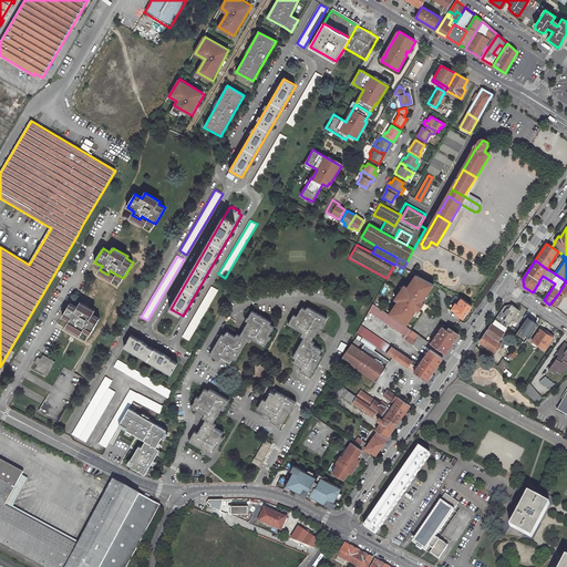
[(399,298),(388,313),(404,326),(416,308),(419,309),(424,302),(422,301),(433,285),(418,276),(413,282),(411,280),(405,289),(402,287),(395,296),(399,298)]
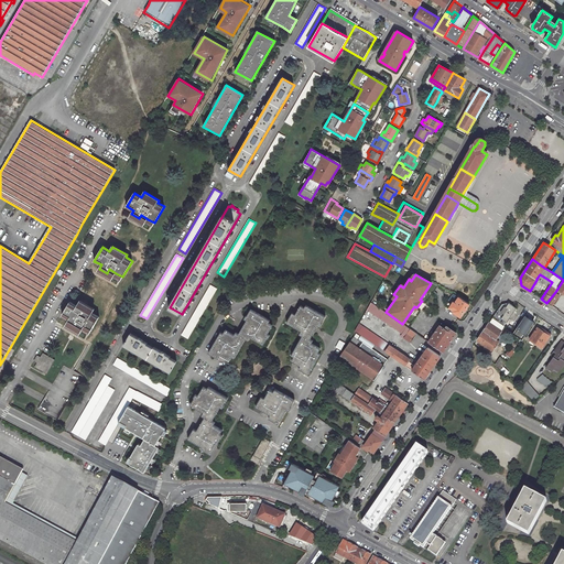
[(210,284),(181,335),(188,339),(217,289),(210,284)]
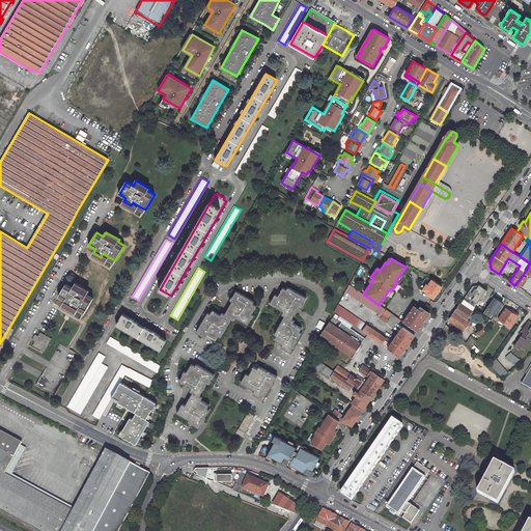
[(514,285),(520,288),(526,278),(523,275),(519,280),(514,285)]
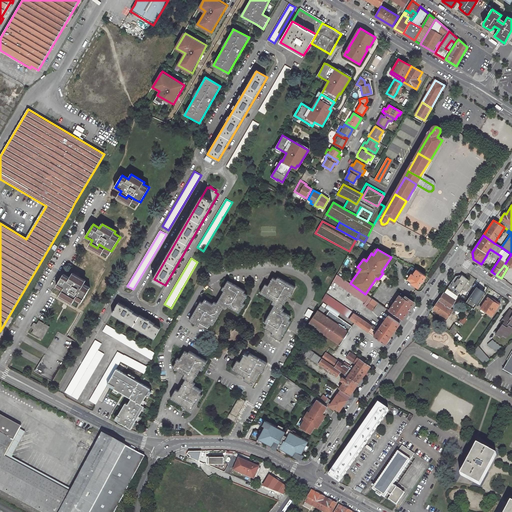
[(409,273),(411,275),(409,279),(413,282),(412,284),(418,288),(426,277),(412,267),(409,273)]
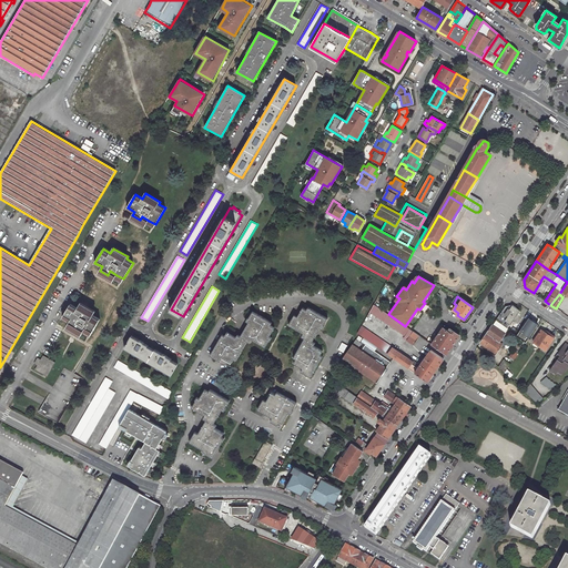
[(70,304),(62,317),(69,322),(67,325),(74,330),(77,326),(84,331),(91,334),(100,318),(93,314),(94,312),(80,303),(77,308),(70,304)]
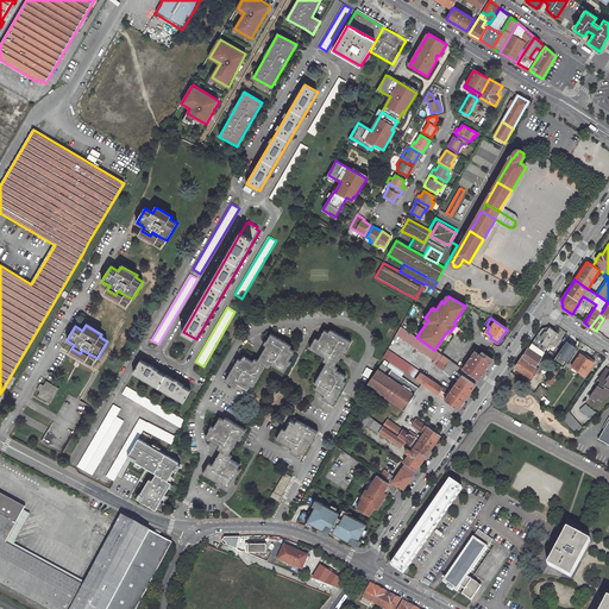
[(400,326),(395,334),(438,363),(435,365),(443,370),(450,360),(434,350),(416,337),(400,326)]
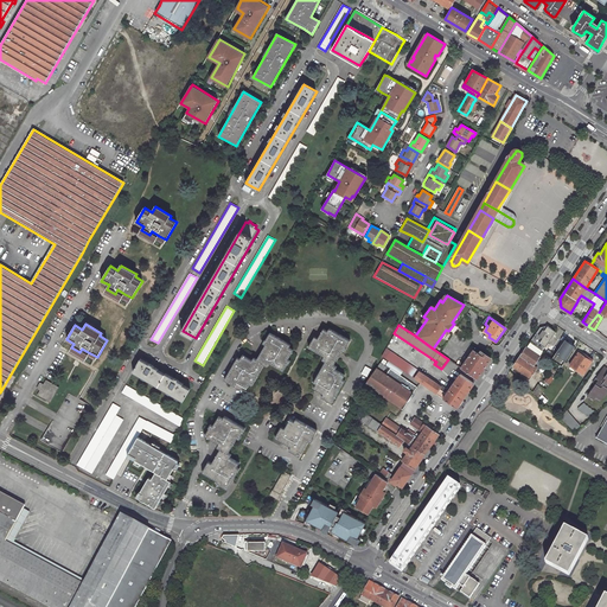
[(542,351),(555,331),(553,330),(547,326),(541,327),(540,327),(526,346),(540,356),(542,352),(542,351)]
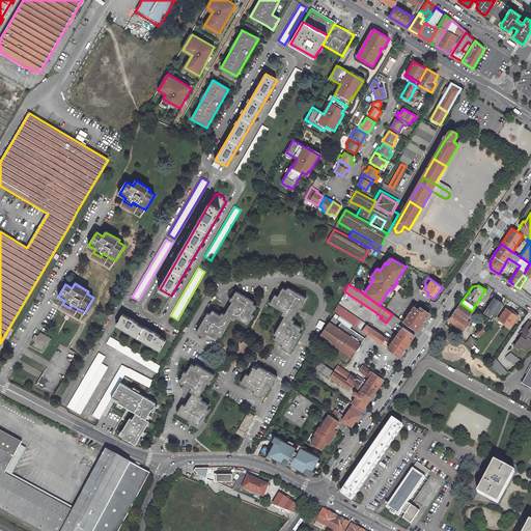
[(274,297),(270,304),(283,311),(281,314),(284,315),(273,334),(276,335),(274,339),(282,344),(285,345),(283,348),(290,353),(302,333),(300,332),(302,328),(292,323),(295,320),(291,318),(299,306),(301,308),(303,305),(302,304),(306,298),(287,287),(286,289),(282,287),(278,296),(276,299),(274,297)]
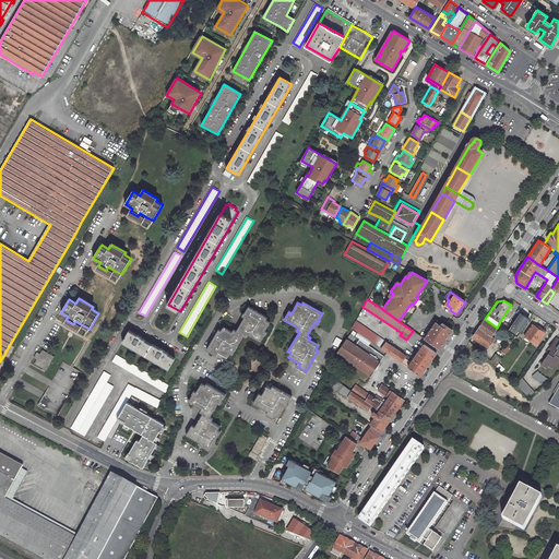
[(219,329),(206,349),(214,354),(216,351),(218,353),(227,357),(229,354),(233,355),(244,336),(246,339),(248,335),(261,343),(265,336),(268,333),(265,331),(271,322),(266,320),(268,318),(248,307),(245,313),(246,314),(245,318),(236,331),(234,330),(233,332),(224,326),(222,330),(219,329)]
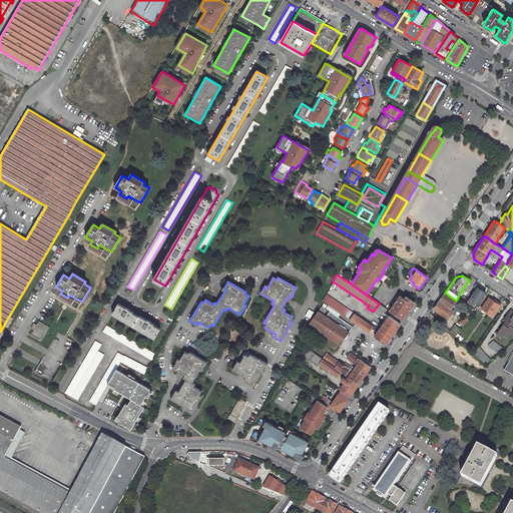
[(477,288),(467,304),(475,310),(486,294),(477,288)]
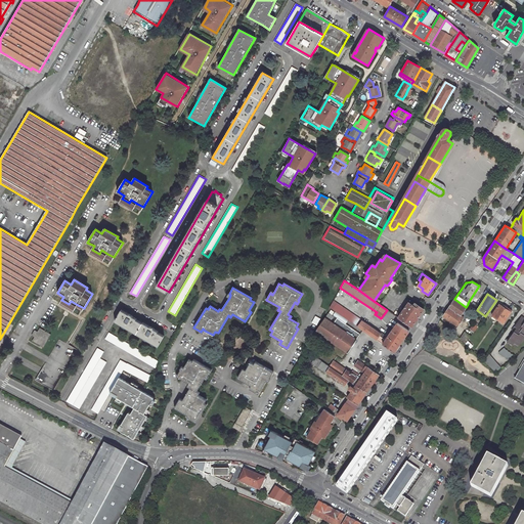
[(443,315),(457,325),(467,313),(464,311),(466,307),(454,299),(443,315)]
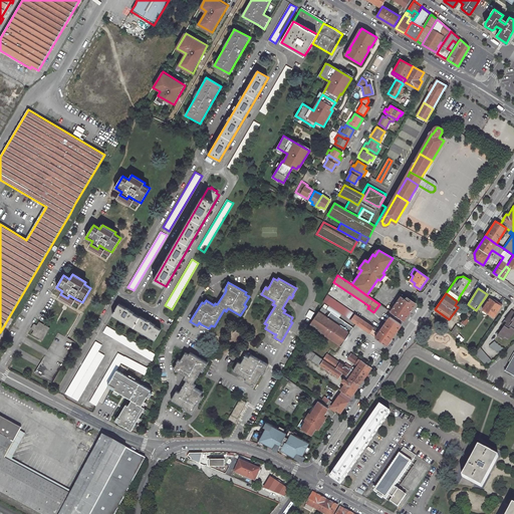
[(402,323),(390,316),(378,332),(372,328),(373,326),(326,294),(322,300),(328,304),(341,313),(356,324),(387,345),(402,323)]
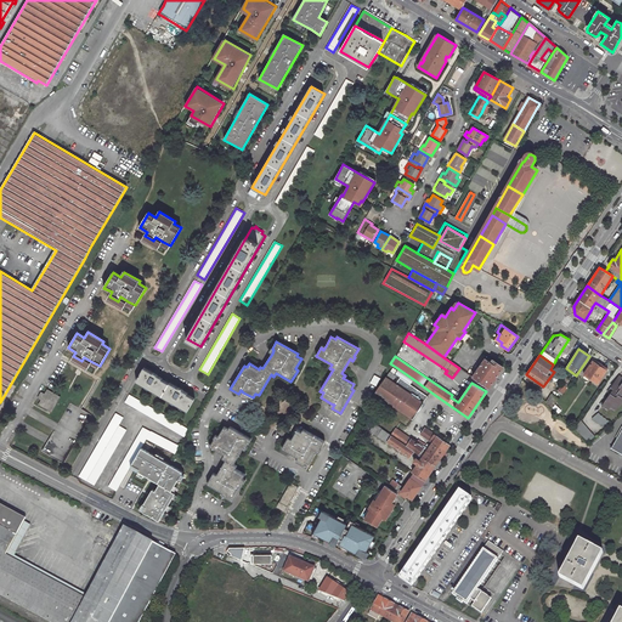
[(485,358),(473,377),(488,388),(503,367),(492,358),(490,362),(485,358)]
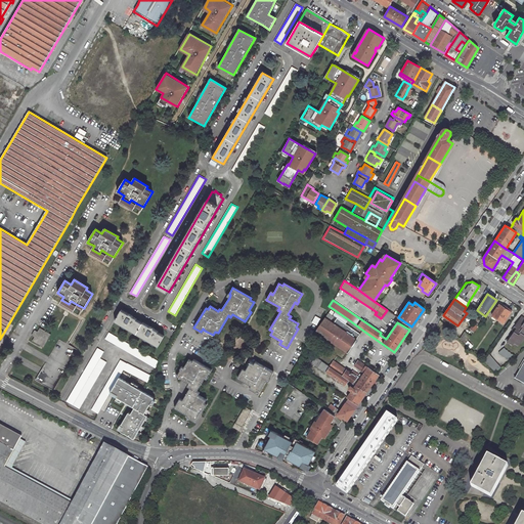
[(498,305),(492,315),(503,323),(512,311),(506,307),(505,309),(498,305)]
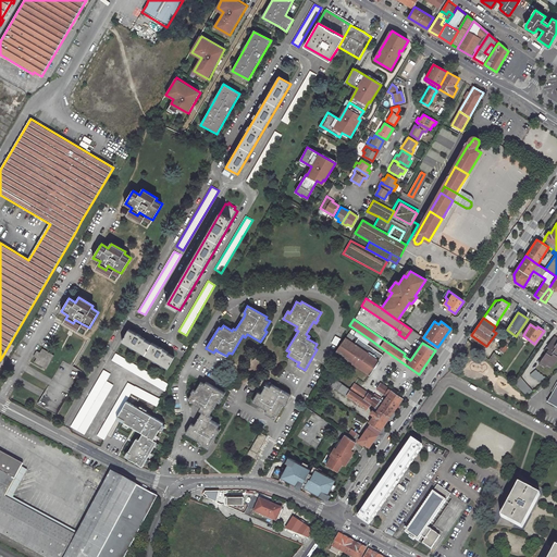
[(350,329),(348,332),(335,350),(370,375),(384,356),(367,344),(357,337),(354,343),(350,341),(354,335),(351,334),(354,331),(350,329)]
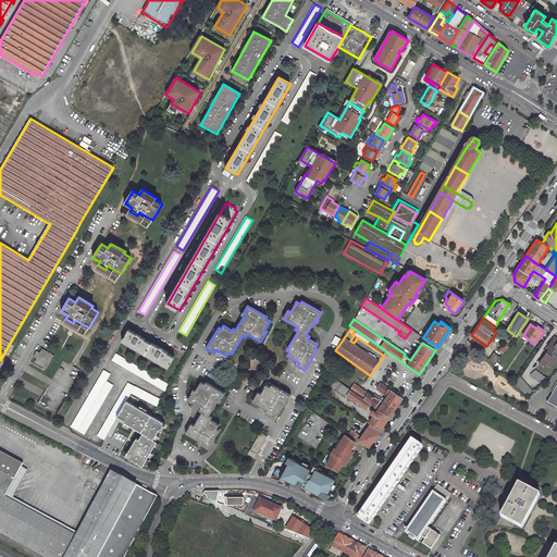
[(130,330),(122,342),(169,369),(176,357),(130,330)]
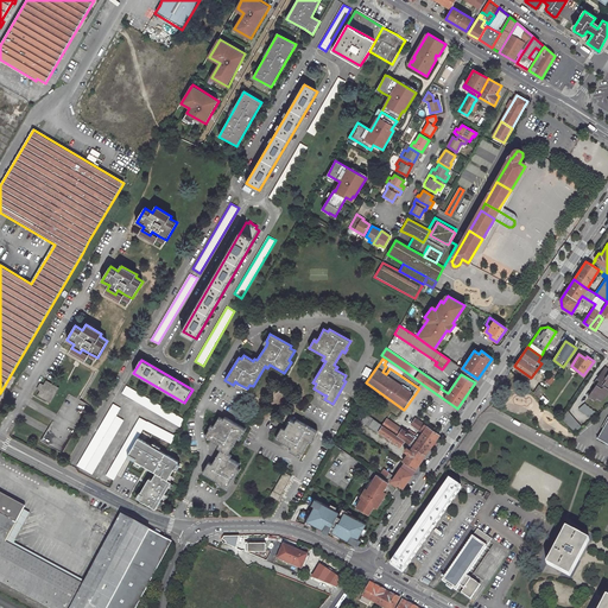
[(390,368),(400,375),(404,371),(388,360),(386,365),(390,368)]
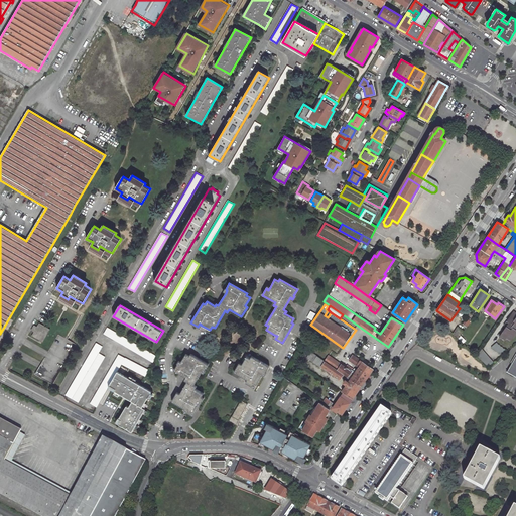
[(506,328),(500,337),(505,340),(507,338),(511,340),(515,333),(515,313),(513,312),(504,326),(506,328)]
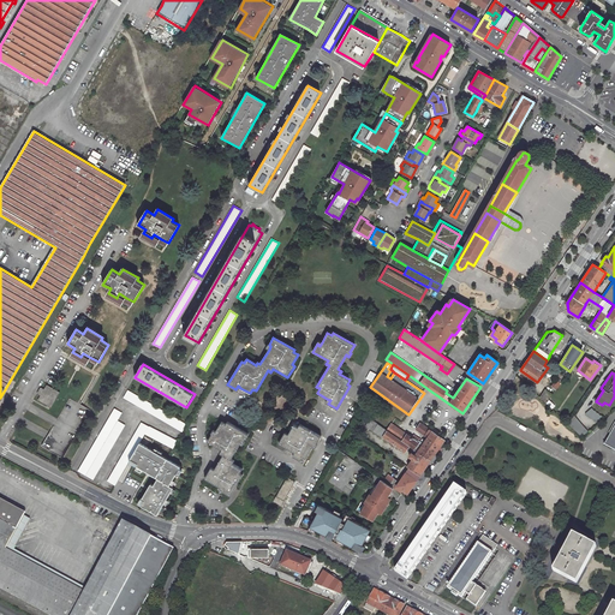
[(41,395),(39,400),(51,407),(60,393),(47,384),(45,389),(41,395)]
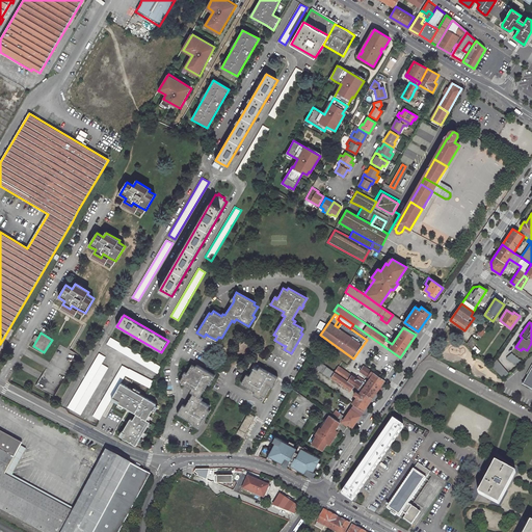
[(478,342),(472,337),(467,344),(472,349),(478,342)]
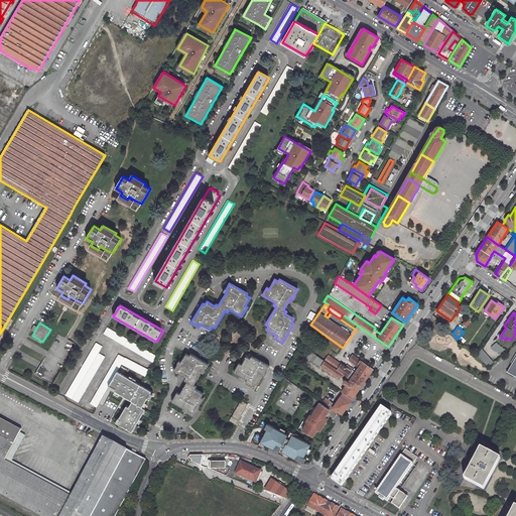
[(107,328),(104,334),(152,363),(156,357),(107,328)]
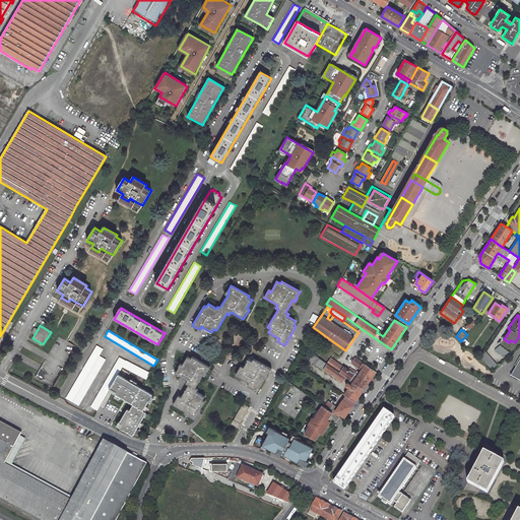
[(41,368),(36,377),(53,387),(76,346),(66,340),(59,336),(47,356),(41,368)]
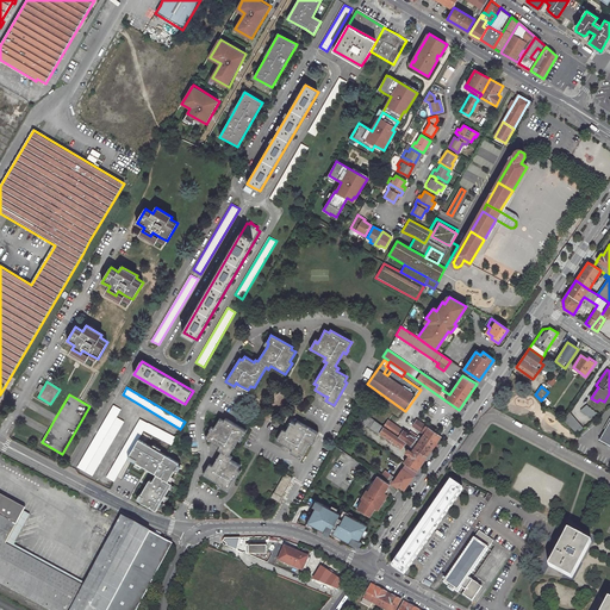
[(85,472),(117,417),(120,410),(113,405),(78,467),(85,472)]
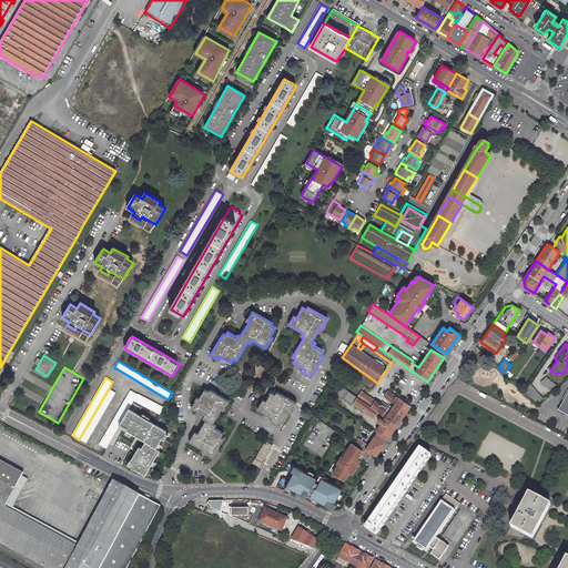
[(364,384),(372,388),(374,383),(367,378),(364,384)]
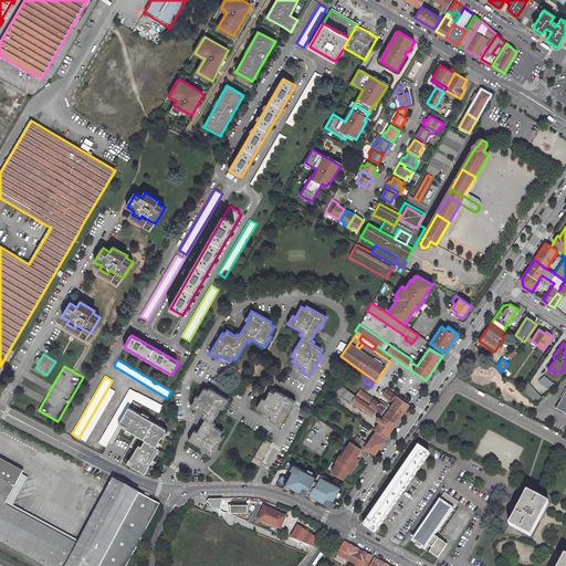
[(543,377),(538,381),(540,385),(541,384),(543,386),(544,386),(546,388),(547,387),(549,390),(555,386),(553,383),(552,384),(549,380),(548,381),(546,378),(545,379),(543,377)]
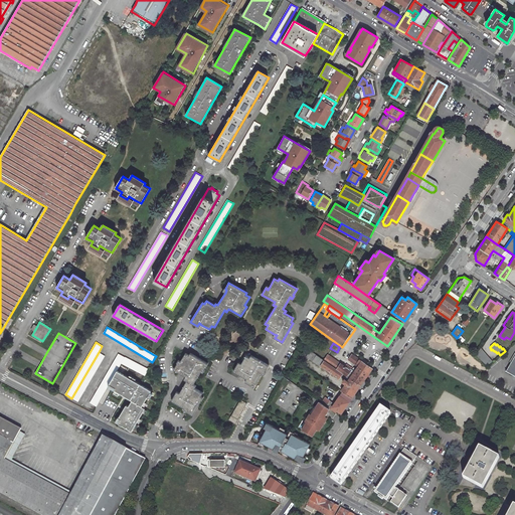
[(492,362),(480,348),(475,355),(487,367),(488,366),(492,362)]
